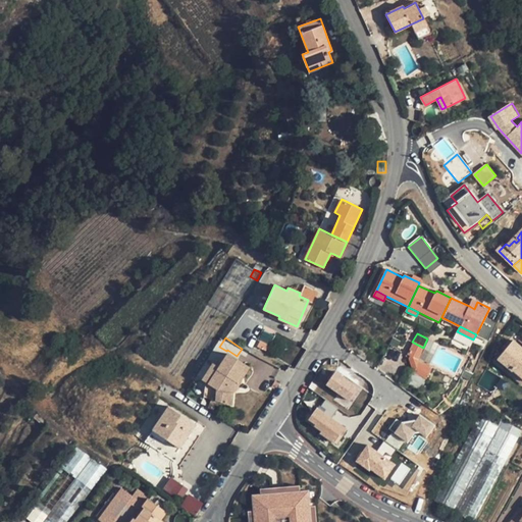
[(515,371),(521,377),(521,346),(516,341),(499,360),(514,373),(515,371)]
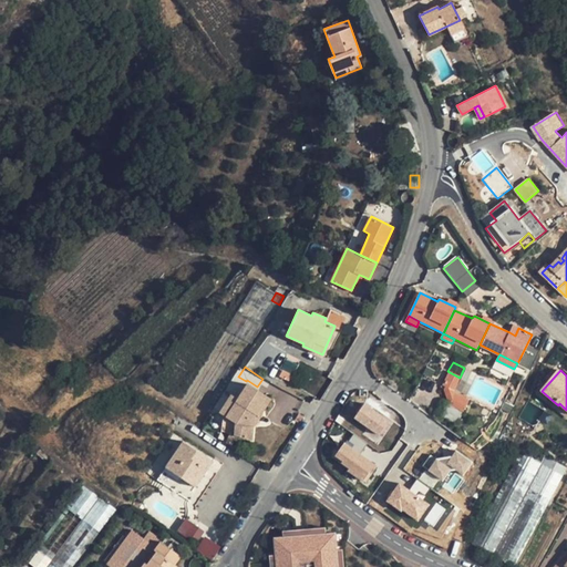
[(460,378),(447,371),(446,374),(441,385),(444,387),(442,389),(445,400),(451,402),(449,406),(463,413),(468,402),(454,394),(453,391),(460,378)]
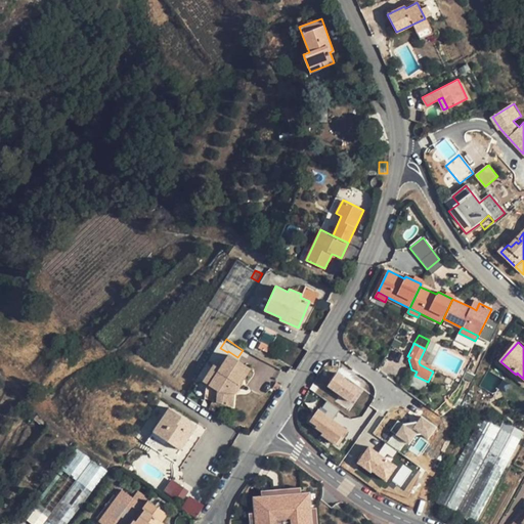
[(220,368),(217,366),(207,384),(218,391),(217,402),(232,406),(232,394),(236,389),(233,387),(235,383),(238,385),(250,367),(229,354),(220,368)]
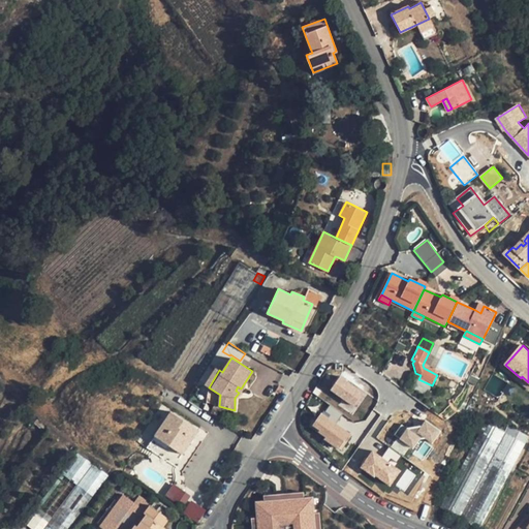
[(273,398),(283,370),(258,362),(248,390),(273,398)]
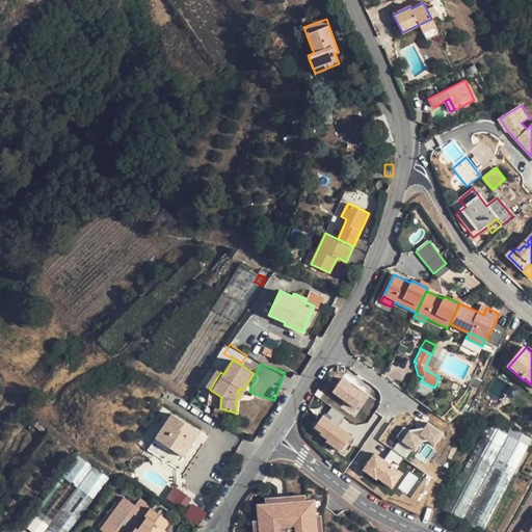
[(219,371),(208,389),(210,390),(220,372),(219,371)]
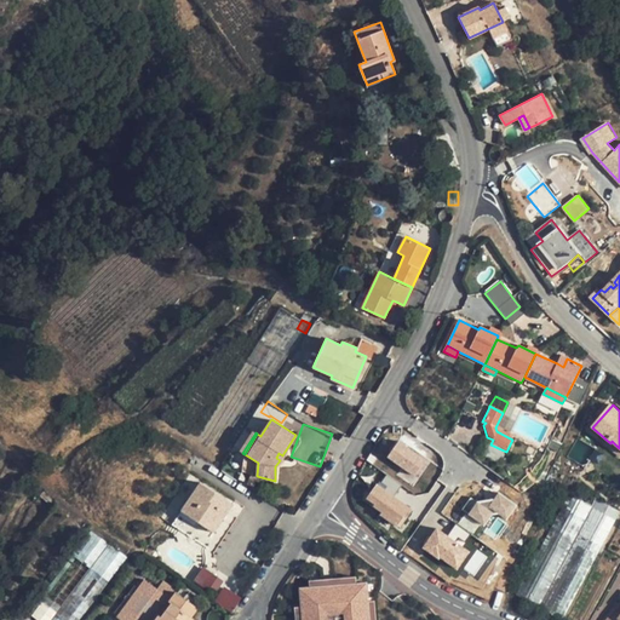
[(428,459),(401,440),(389,455),(417,475),(428,459)]
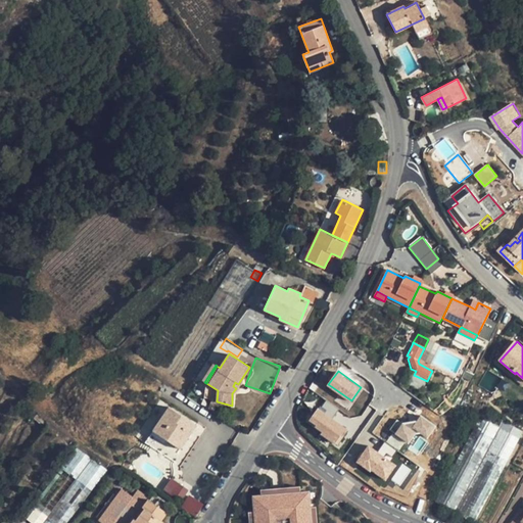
[(196,425),(169,407),(153,431),(176,446),(183,435),(187,438),(196,425)]
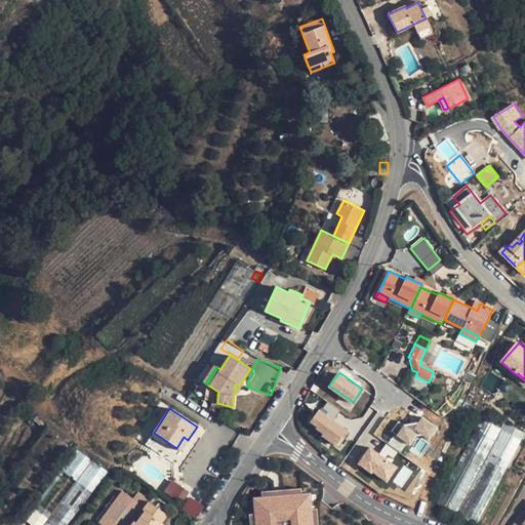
[(352,430),(320,408),(311,422),(326,433),(324,435),(340,446),(352,430)]
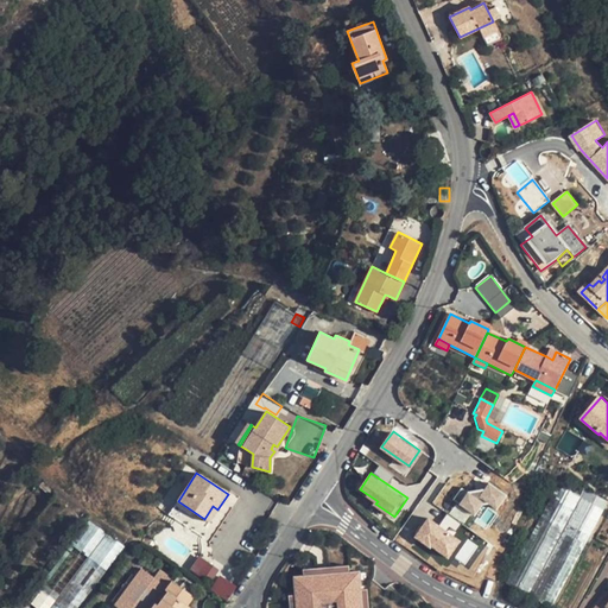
[(470,492),(463,487),(455,499),(476,514),(485,502),(491,501),(499,507),(508,493),(491,481),(486,489),(470,492)]
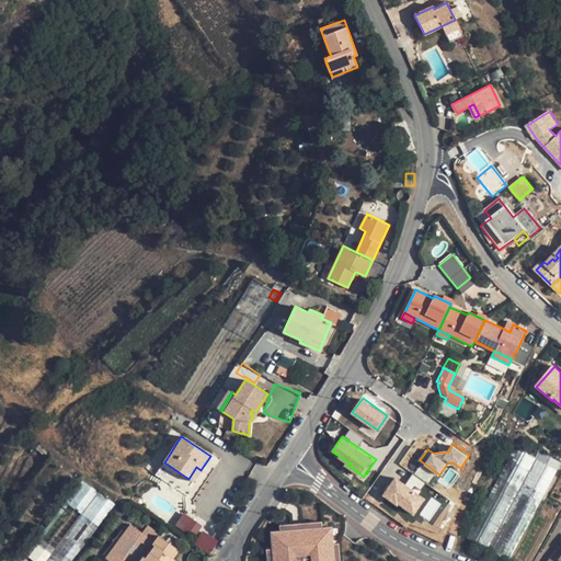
[(560,459),(540,450),(537,456),(514,445),(470,539),(514,560),(560,459)]
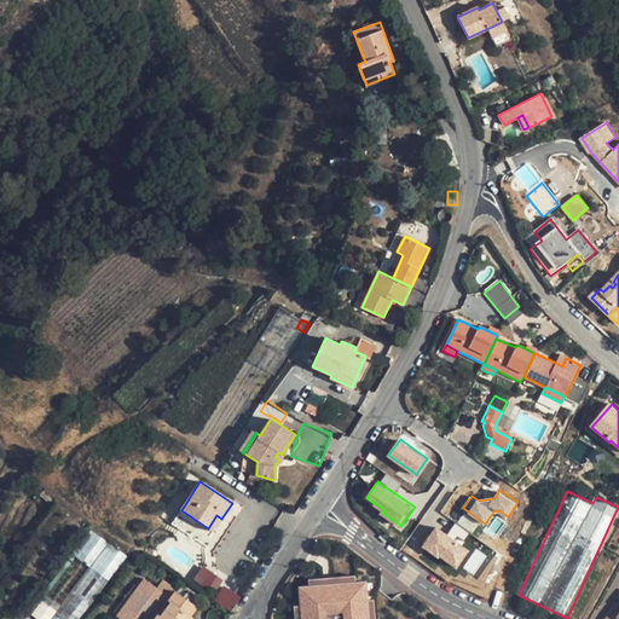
[(237,501),(229,513),(236,518),(244,505),(237,501)]
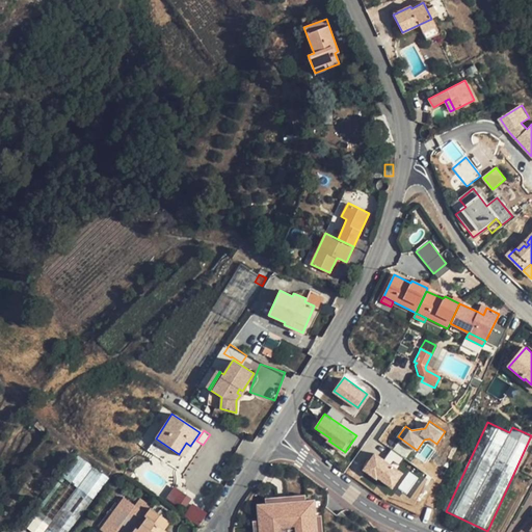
[(186,443),(179,454),(183,457),(190,446),(186,443)]
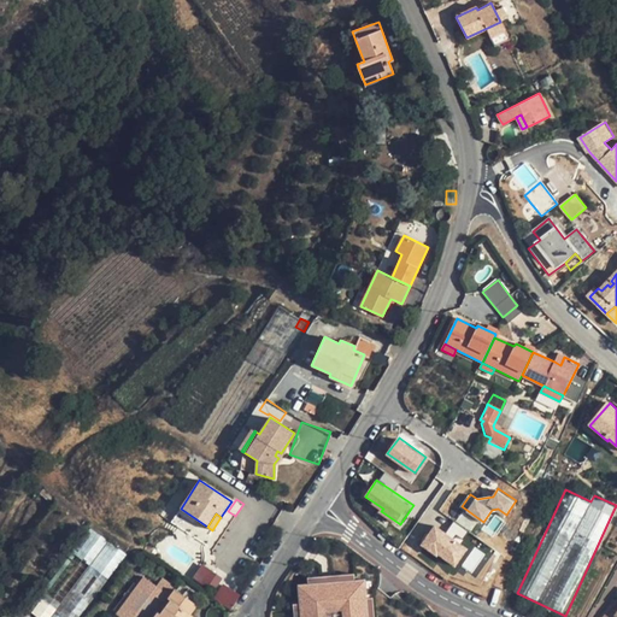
[(470,547),(436,523),(421,544),(439,556),(440,553),(457,565),(470,547)]
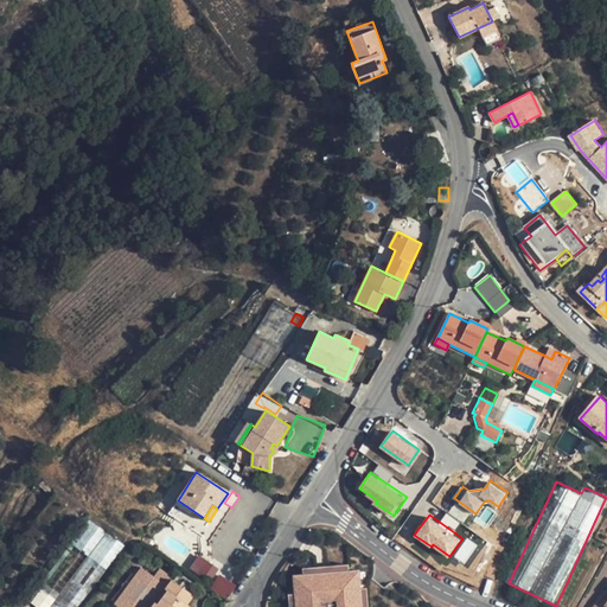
[(443,523),(461,537),(466,531),(448,517),(443,523)]
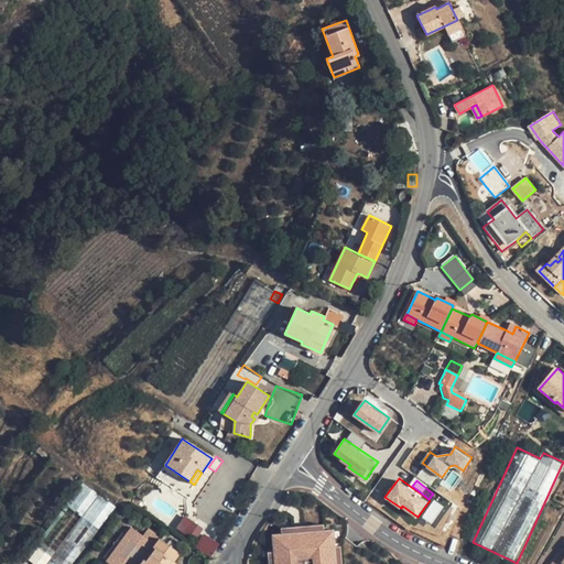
[(83,481),(38,542),(54,554),(99,494),(83,481)]
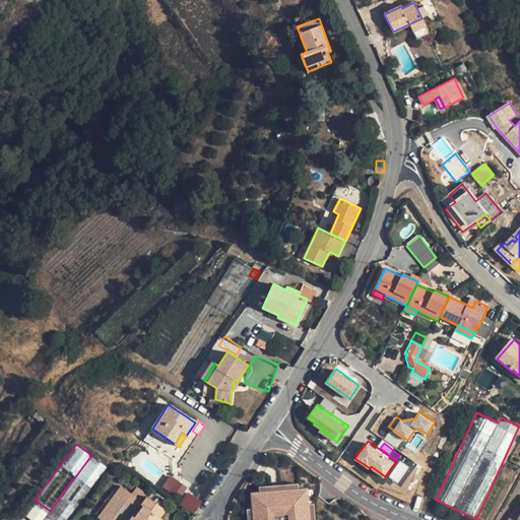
[(91,455),(50,511),(62,519),(65,519),(107,467),(91,455)]
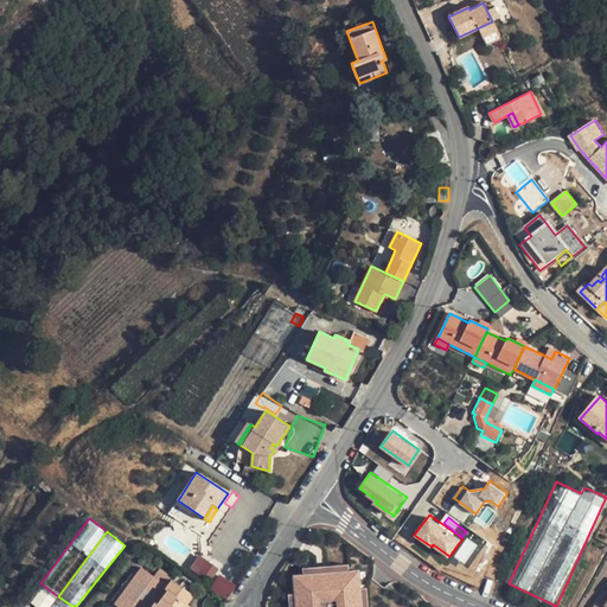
[(198,555),(192,570),(217,580),(222,564),(198,555)]
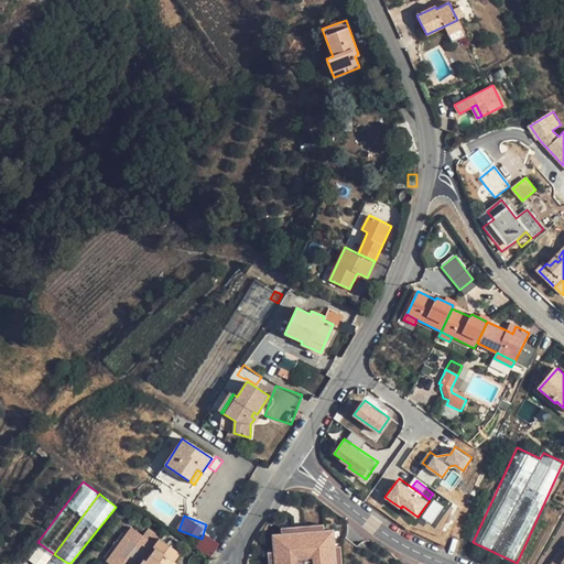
[(130,527),(106,561),(109,563),(140,563),(143,560),(154,544),(130,527)]
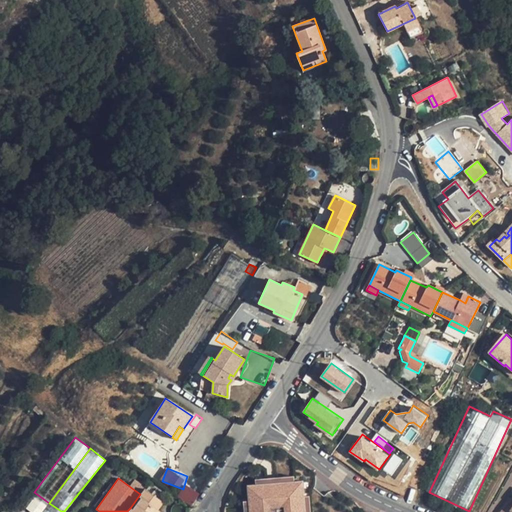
[(307,511),(305,479),(248,484),(250,511),(307,511)]
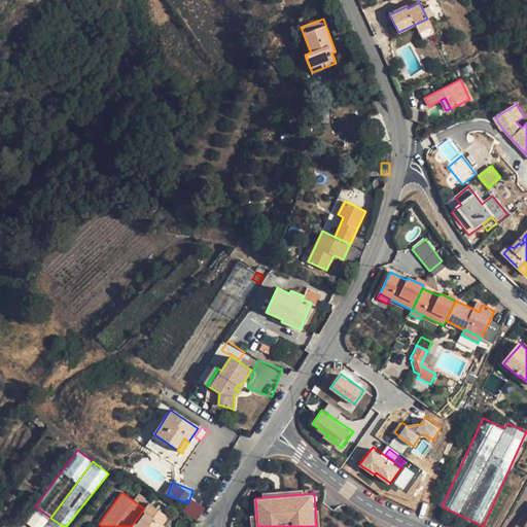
[(190,498),(184,511),(201,519),(207,505),(190,498)]
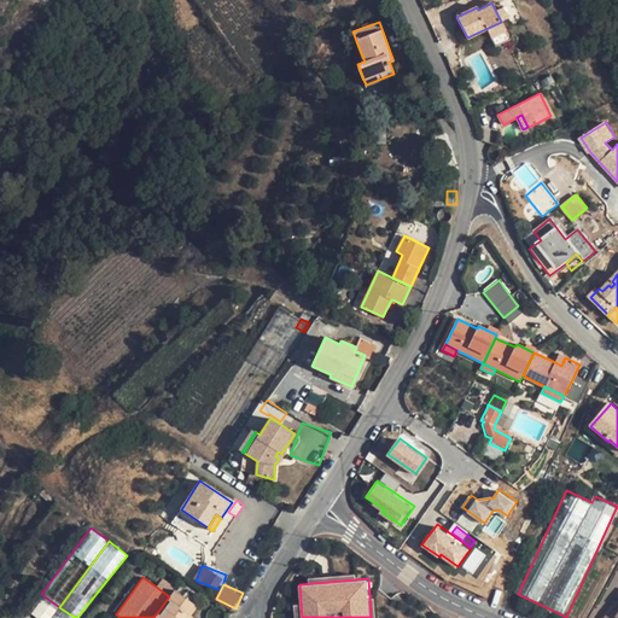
[(175,590),(169,599),(170,601),(159,614),(157,613),(153,617),(193,617),(188,614),(196,606),(175,590)]
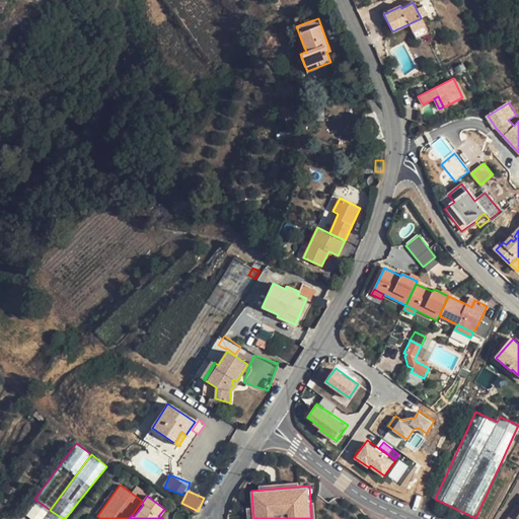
[(34,499),(21,517),(23,518),(42,518),(50,510),(34,499)]
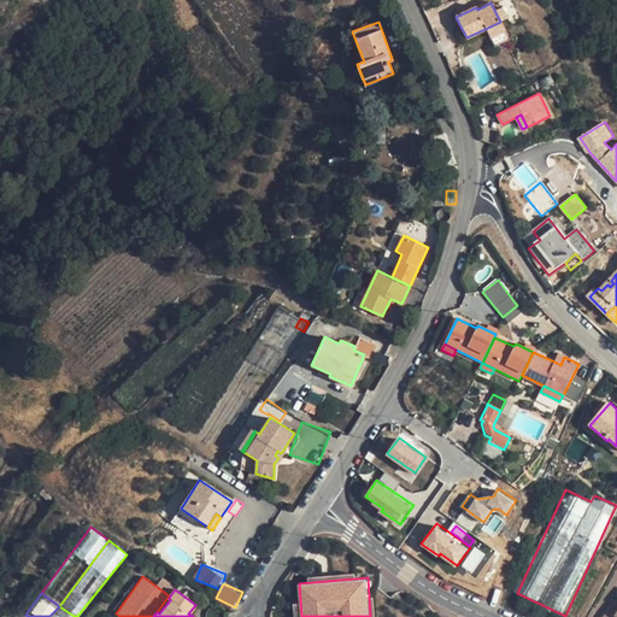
[(74,616),(59,606),(50,616),(74,616)]
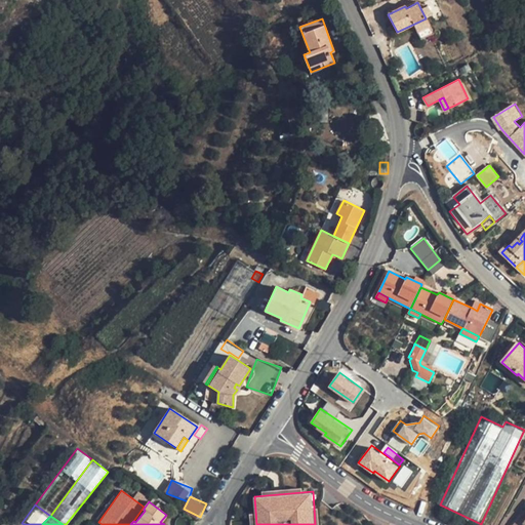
[(524,524),(524,516),(524,521),(524,522),(522,520),(520,518),(514,524),(524,524)]
